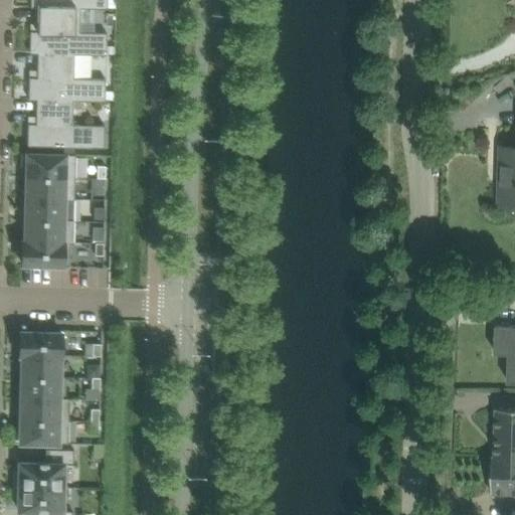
[(108,0),(31,0),(31,7),(40,7),(40,6),(80,7),(80,8),(108,9),(108,0)]
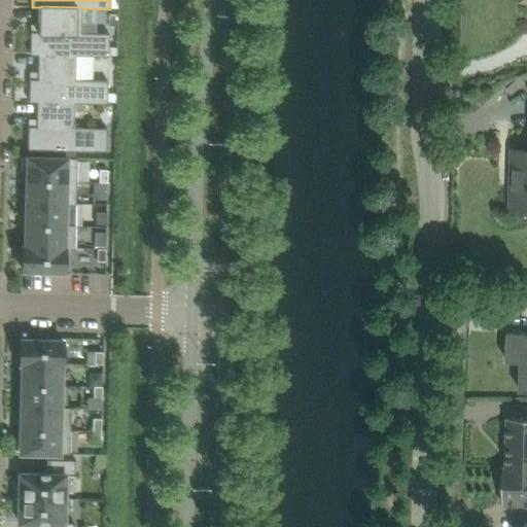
[(32,32),(31,55),(39,55),(39,54),(77,55),(77,56),(109,57),(110,34),(81,33),(82,8),(82,7),(41,6),(41,7),(40,32),(32,32)]
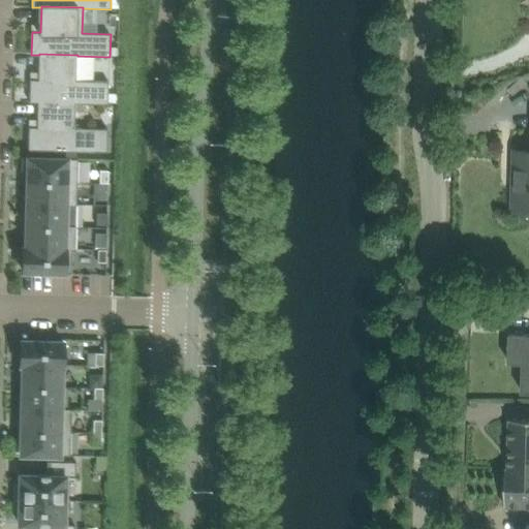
[(110,82),(92,81),(76,81),(78,56),(78,55),(39,54),(39,55),(39,80),(31,80),(30,102),(38,102),(38,101),(75,102),(75,103),(109,104),(110,82)]
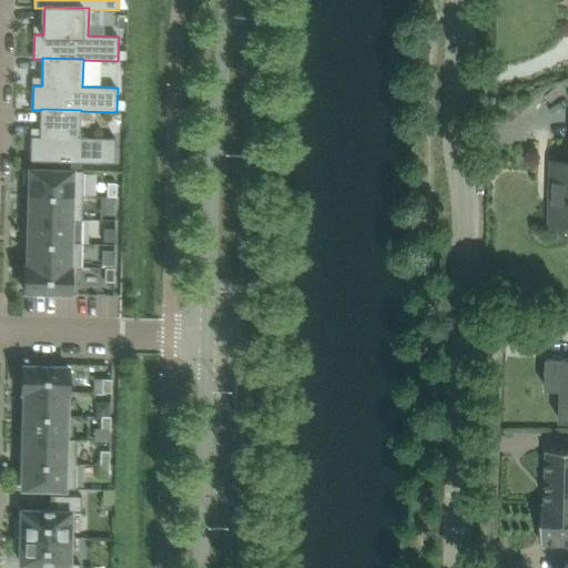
[(32,137),(31,161),(34,161),(33,169),(82,170),(82,162),(115,163),(117,139),(81,138),(81,111),(81,110),(41,109),(41,110),(41,137),(32,137)]
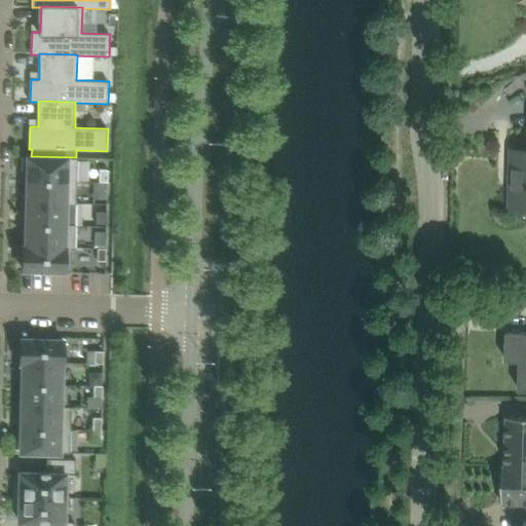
[(525,147),(512,147),(511,208),(525,207),(525,147)]
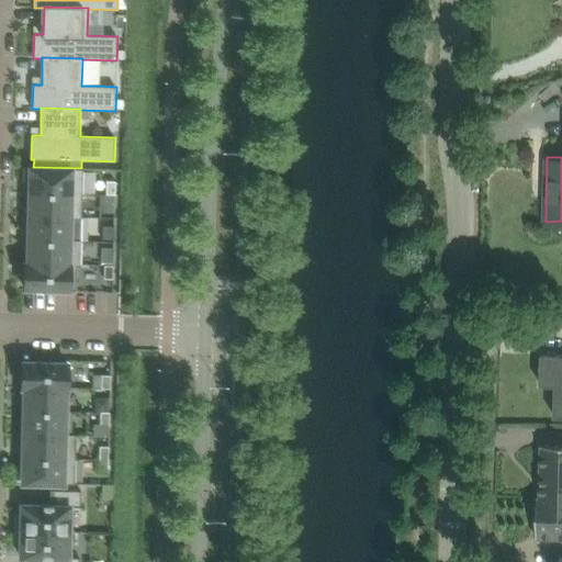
[(30,192),(82,193),(83,168),(81,168),(33,167),(24,167),(24,181),(31,181),(30,192)]
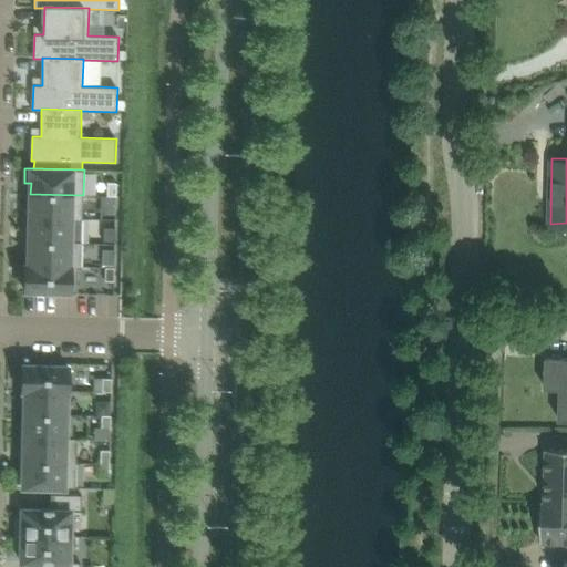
[(107,196),(116,196),(117,183),(107,182),(107,196)]
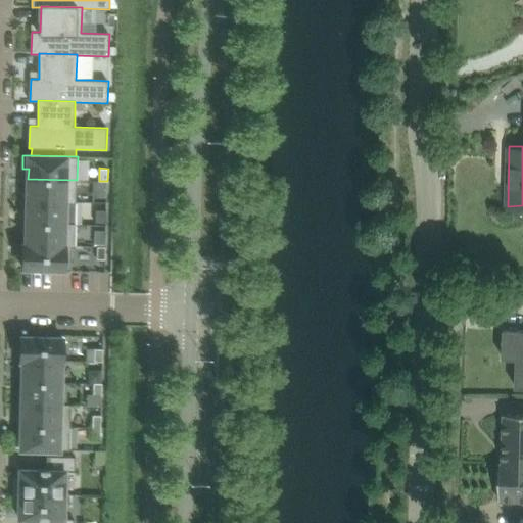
[(28,200),(66,201),(77,202),(77,180),(28,179),(28,200)]
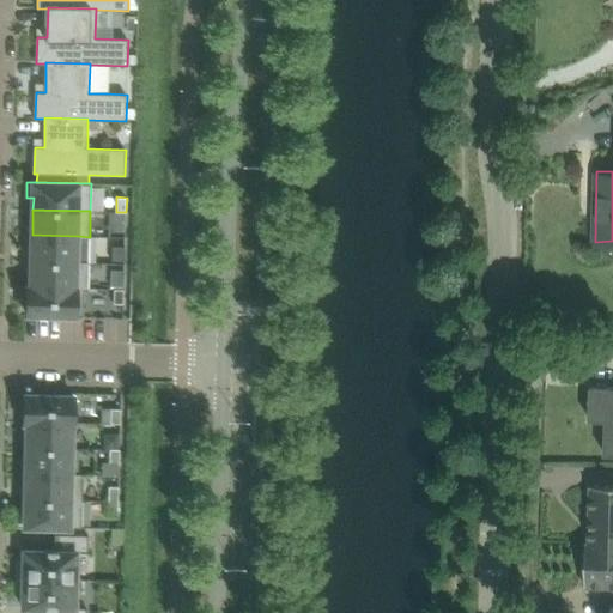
[(111,222),(126,222),(126,212),(116,212),(111,212),(111,222)]
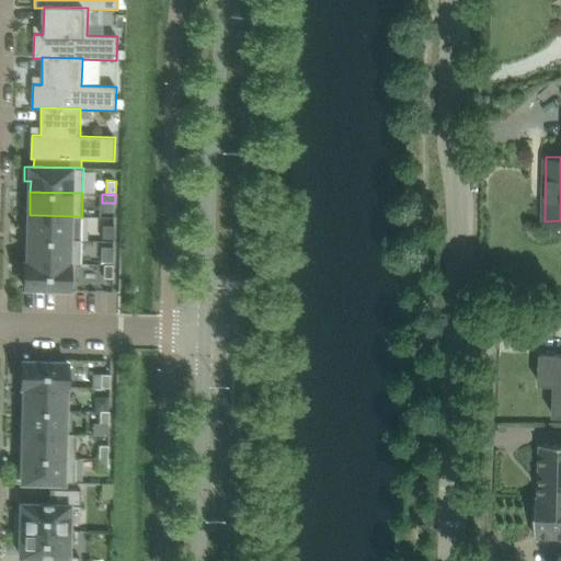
[(29,239),(70,240),(71,216),(30,215),(29,239)]
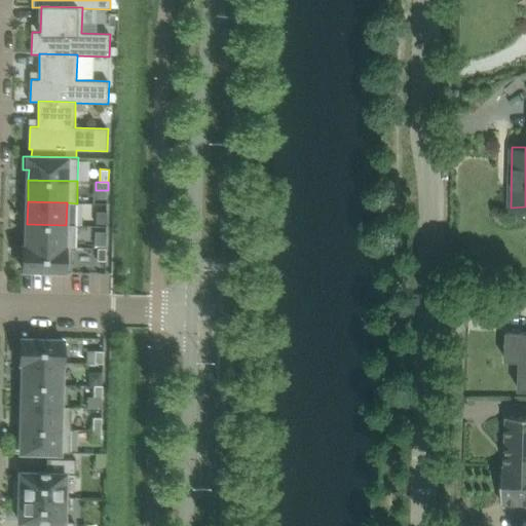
[(107,223),(108,212),(97,212),(96,223),(107,223)]
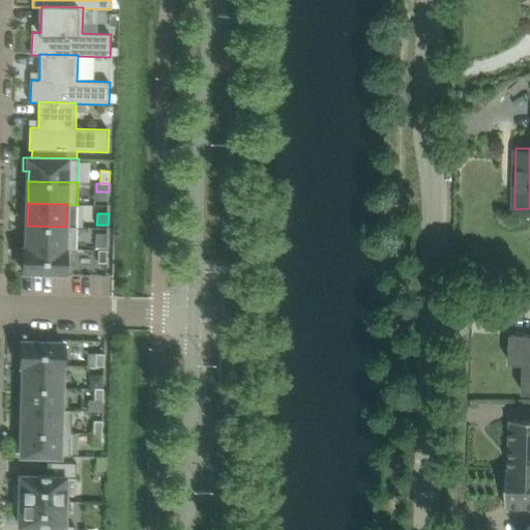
[(27,247),(77,248),(77,227),(66,227),(27,226),(27,247)]
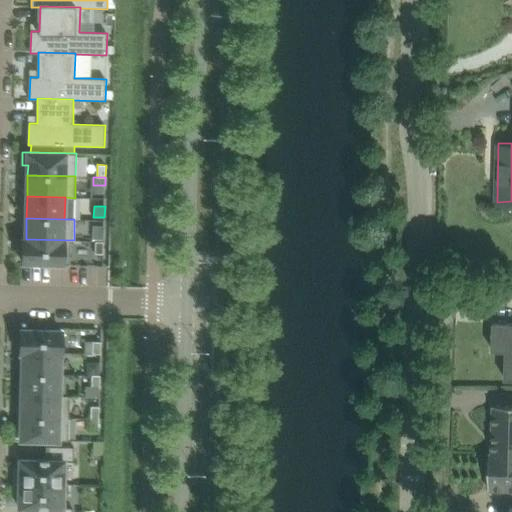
[(95,238),(104,239),(104,227),(95,226),(95,238)]
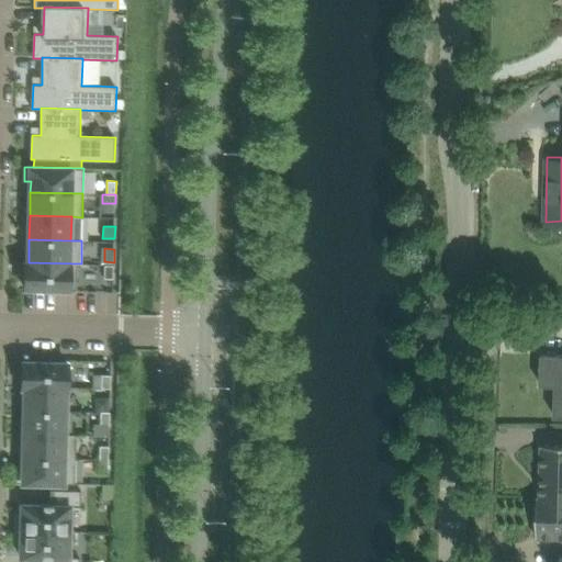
[(81,263),(29,262),(26,262),(25,288),(76,289),(77,266),(81,266),(81,263)]
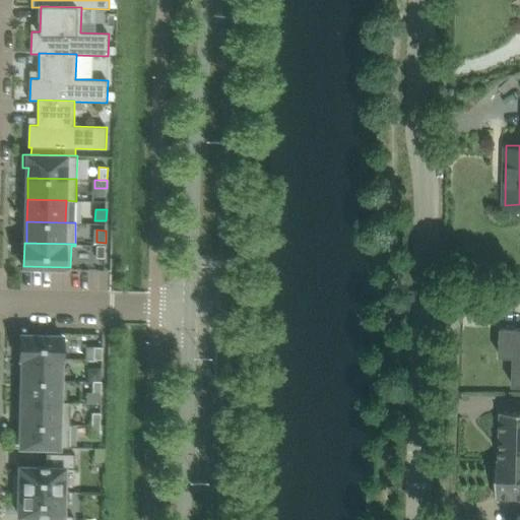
[(96,257),(105,258),(106,245),(98,245),(96,257)]
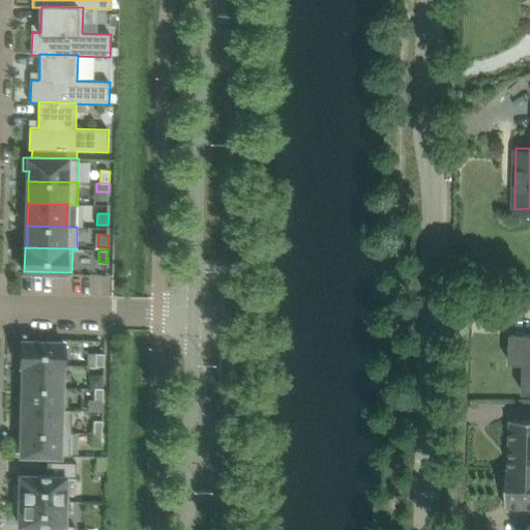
[(529,335),(511,335),(510,363),(524,363),(524,391),(529,391),(529,335)]
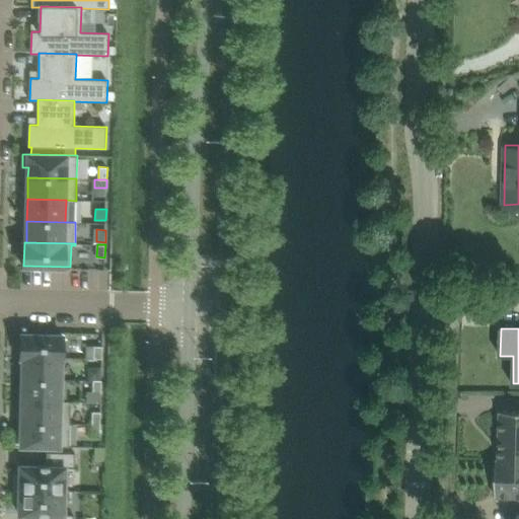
[(21,357),(62,358),(63,335),(21,334),(21,357)]
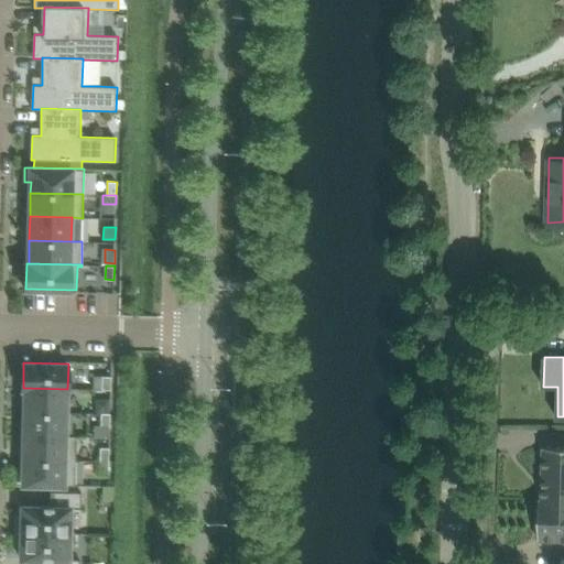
[(102,390),(111,390),(111,377),(102,376),(102,390)]
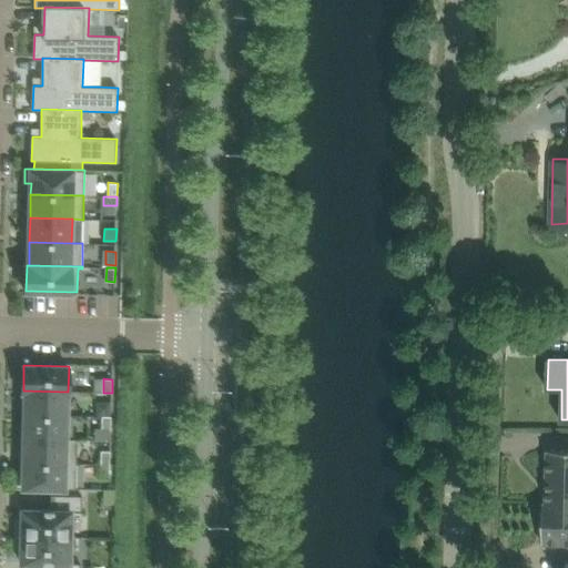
[(24,415),(67,416),(68,393),(68,392),(23,391),(23,392),(26,392),(24,415)]
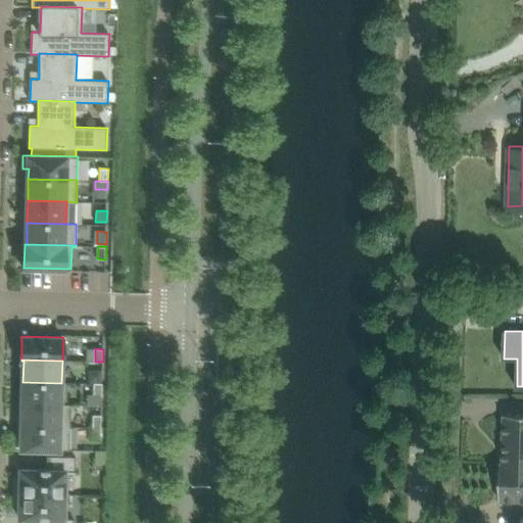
[(90,383),(102,383),(103,371),(95,371),(91,375),(90,383)]
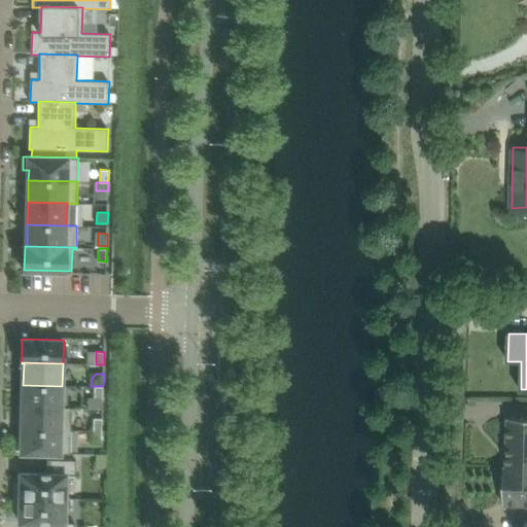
[(23,407),(72,408),(72,407),(62,407),(62,386),(23,385),(23,407)]
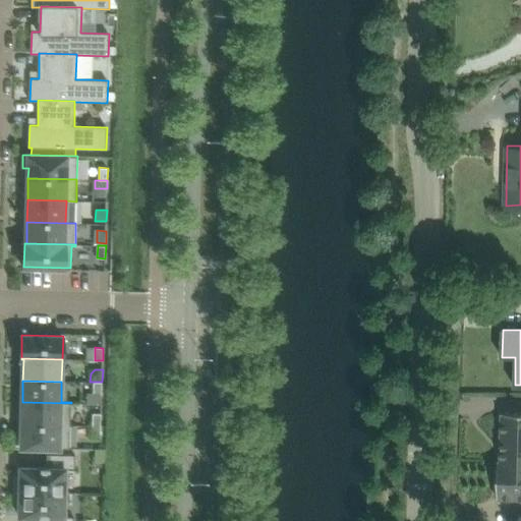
[(94,394),(102,394),(102,382),(94,382),(94,394)]
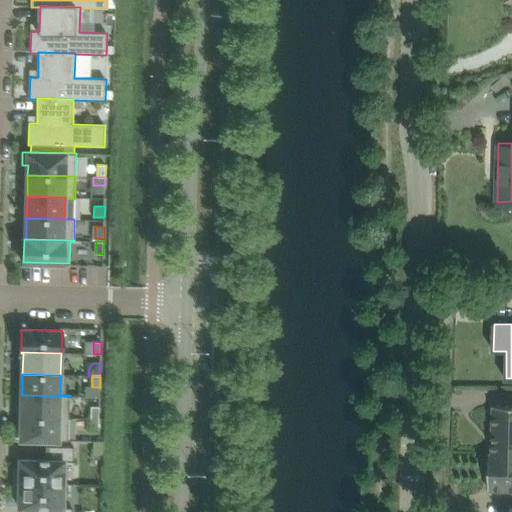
[(22,395),(21,417),(69,418),(70,396),(22,395)]
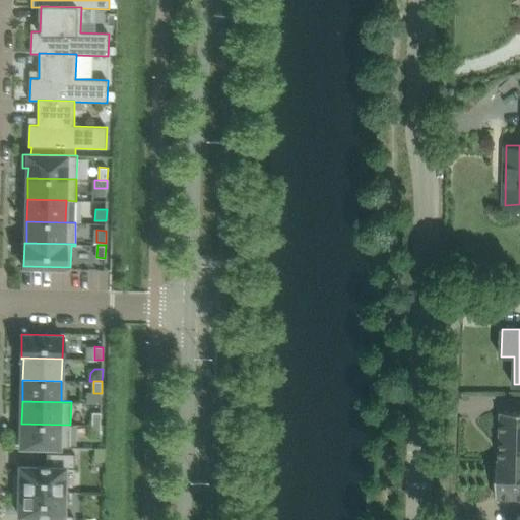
[(498,460),(519,460),(519,411),(501,411),(500,459),(498,459),(498,460)]
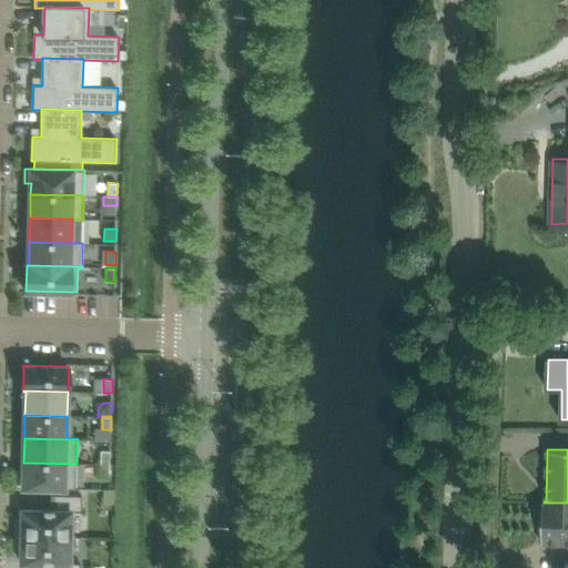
[(110,465),(111,450),(101,450),(101,465),(110,465)]
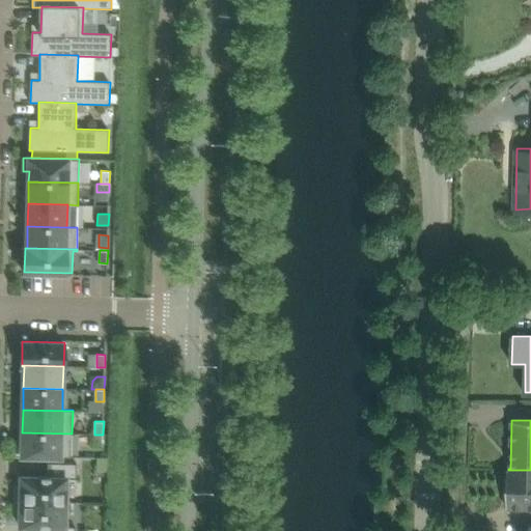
[(22,432),(22,442),(16,442),(16,455),(72,456),(72,434),(22,432)]
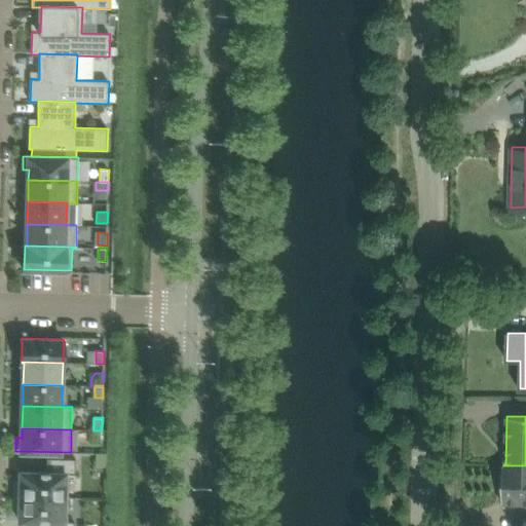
[(94,430),(94,442),(102,443),(102,430),(94,430)]
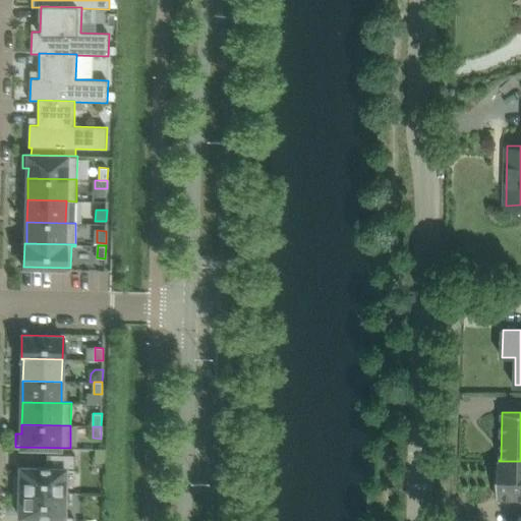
[(15,476),(15,491),(65,493),(65,469),(75,469),(75,455),(47,454),(46,468),(20,467),(20,477),(15,476)]
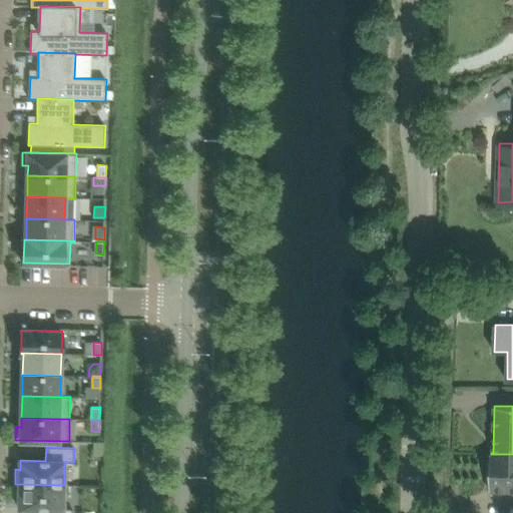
[(512,454),(491,454),(490,491),(512,491),(512,454)]
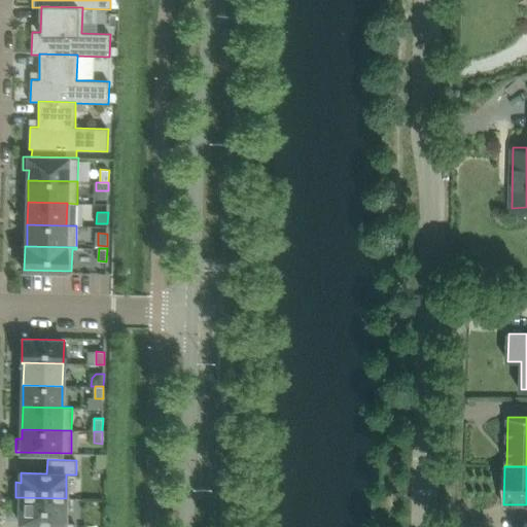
[(49,526),(74,526),(75,523),(65,522),(66,498),(15,497),(14,512),(20,512),(20,522),(49,522),(49,526)]
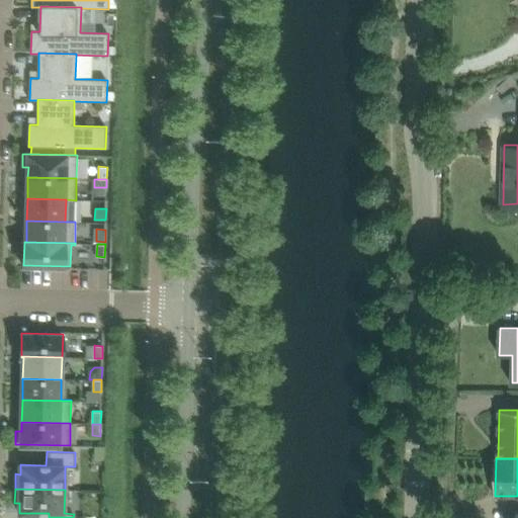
All buildings are outlined.
